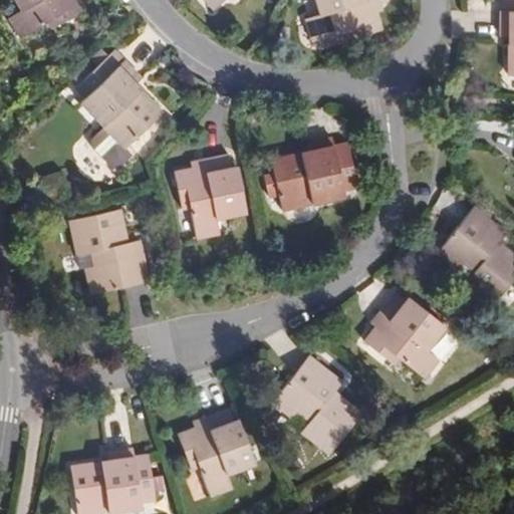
[(15,0),(21,10),(9,18),(20,37),(47,22),(52,29),(83,8),(78,0),(15,0)]
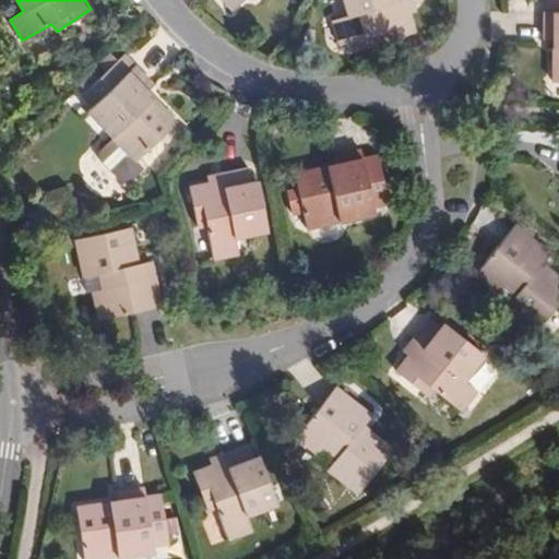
[(404,0),(344,0),(348,11),(333,16),(339,40),(372,30),(376,39),(414,26),(407,8),(404,0)]
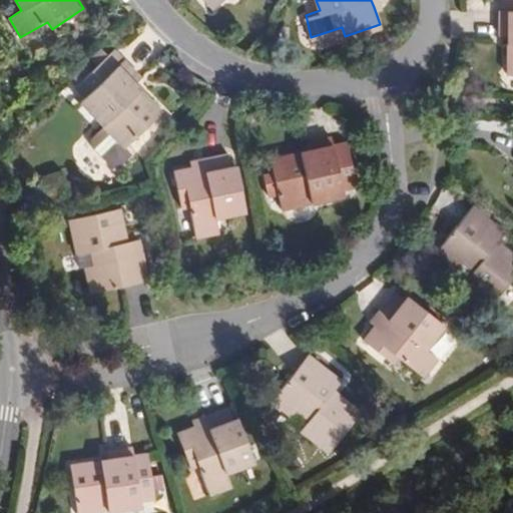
[(507,72),(512,72),(512,0),(497,0),(498,9),(498,33),(506,33),(507,72)]
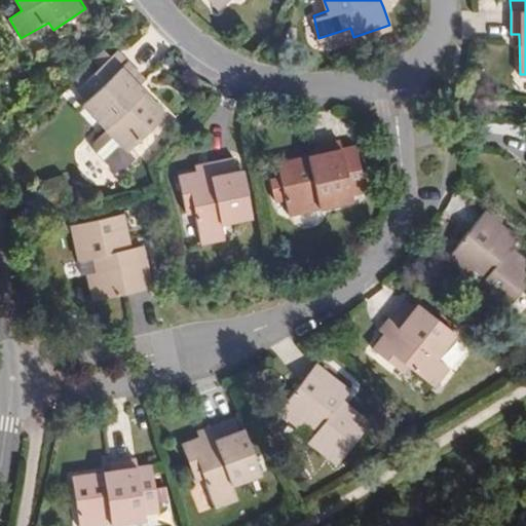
[(121,66),(111,53),(78,84),(88,97),(85,101),(108,125),(91,141),(91,149),(113,171),(121,171),(137,155),(129,147),(166,112),(141,84),(145,78),(127,60),(121,66)]
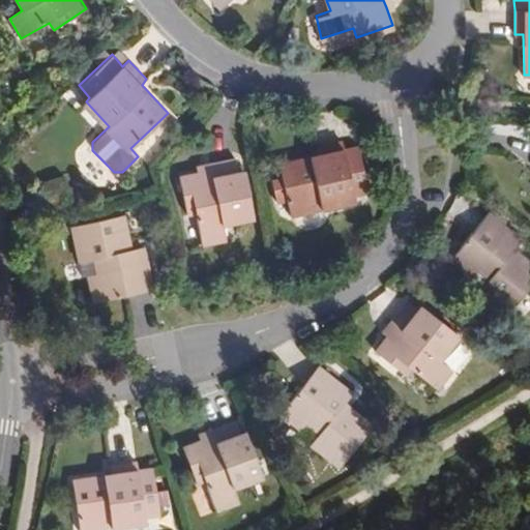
[(370,194),(359,147),(345,150),(344,143),(319,148),(320,155),(282,164),(284,177),(271,180),(276,202),(288,199),(291,215),(356,203),(355,197),(370,194)]
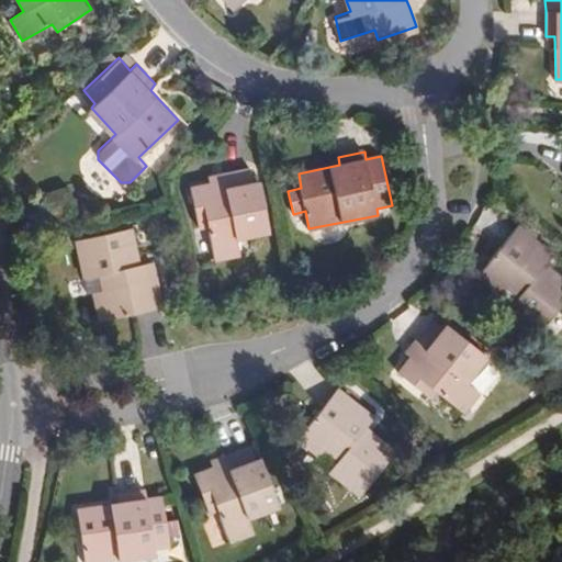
[(256,165),(229,170),(232,178),(216,181),(198,183),(204,224),(214,222),(221,256),(246,250),(243,235),(276,228),(266,179),(259,179),(256,165)]
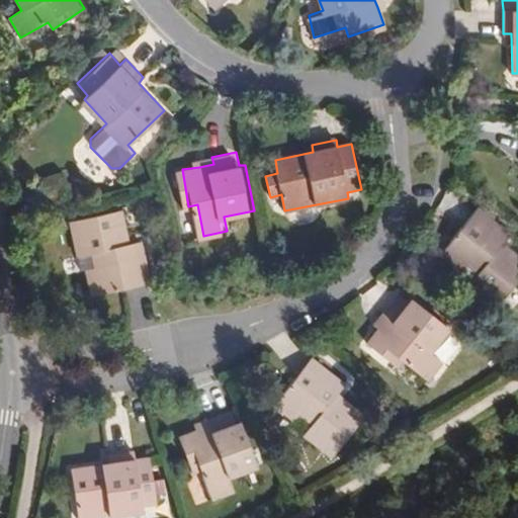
[(213,164),(211,157),(198,159),(199,167),(213,164)]
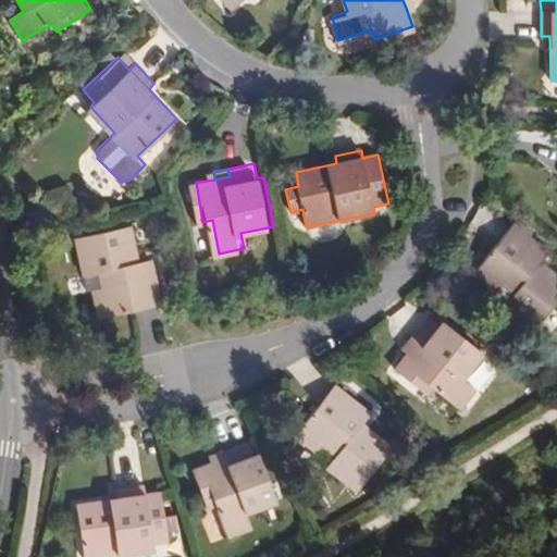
[(64,203),(48,207),(52,224),(67,221),(64,203)]
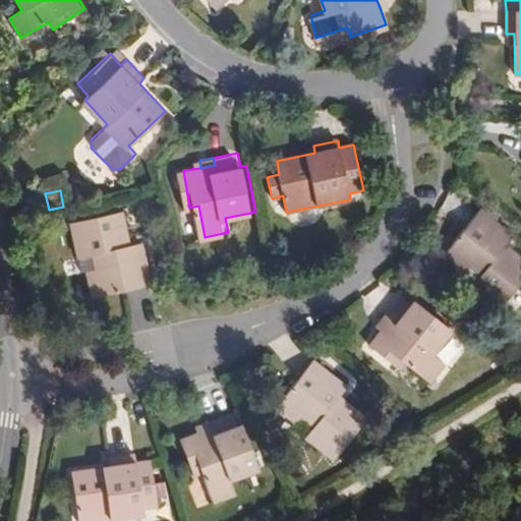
[(95,268),(87,270),(92,296),(149,285),(141,242),(129,244),(123,210),(71,220),(77,254),(92,252),(95,268)]
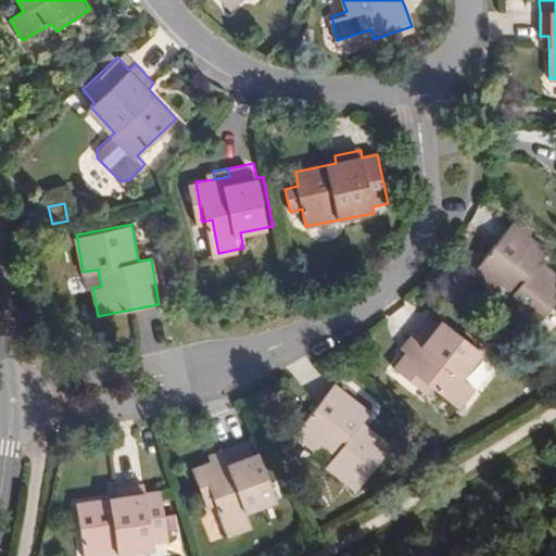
[(500,310),(489,323),(521,346),(542,320),(555,331),(555,299),(528,277),(533,268),(497,240),(458,290),(481,308),(488,300),(500,310)]
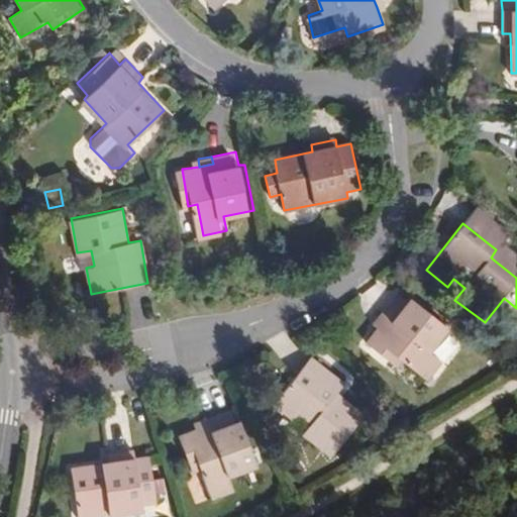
[(80,269),(86,268),(94,266),(91,250),(77,252),(80,269)]
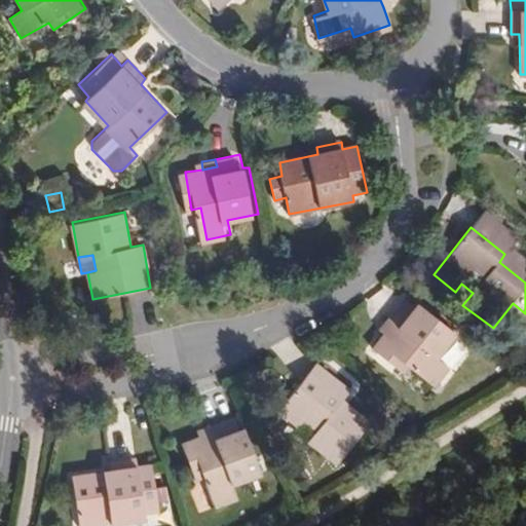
[(451,296),(462,305),(473,293),(461,284),(455,292),(451,296)]
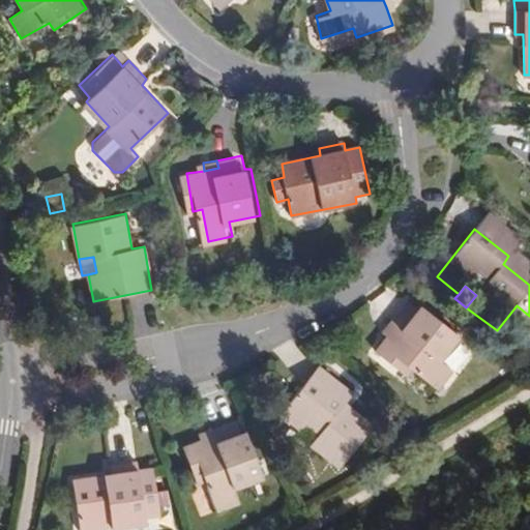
[(408,300),(391,320),(398,324),(389,334),(376,349),(405,374),(410,366),(436,387),(451,369),(440,358),(459,334),(423,305),(419,310),(408,300)]
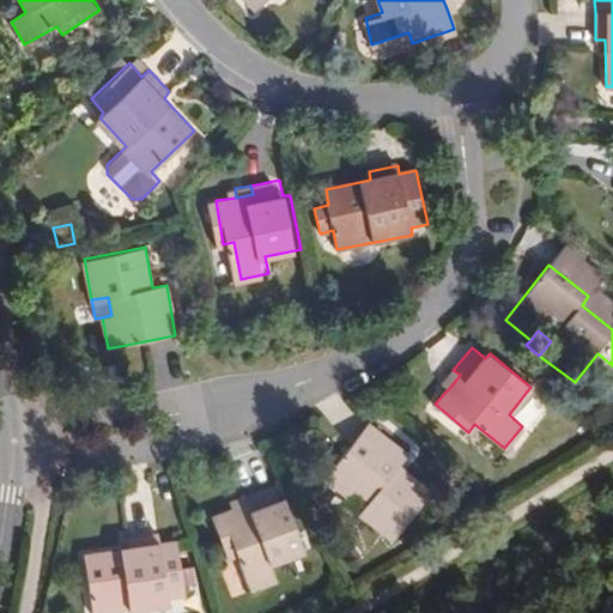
[(460,375),(453,370),(444,381),(450,387),(460,375)]
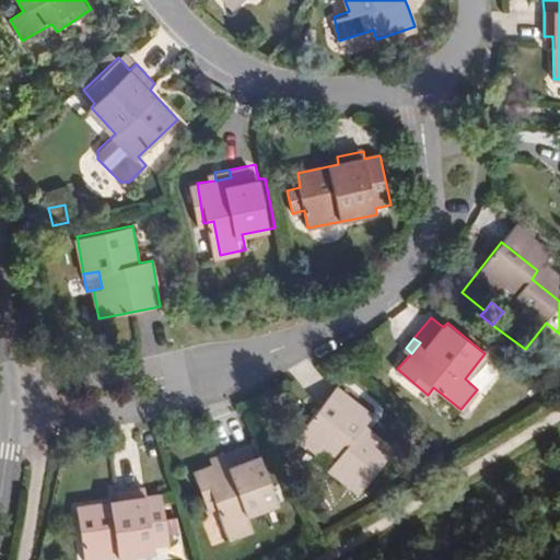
[(338,456),(329,467),(359,492),(396,448),(370,424),(375,416),(338,386),(299,434),(322,454),(327,446),(338,456)]
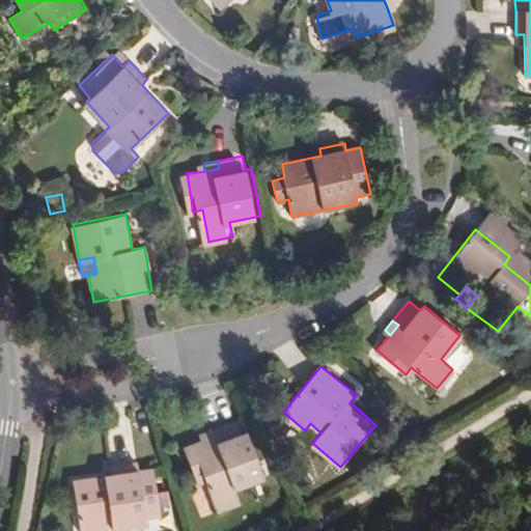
[(214,434),(201,439),(182,447),(198,482),(205,479),(218,508),(242,498),(235,483),(264,472),(245,429),(242,431),(235,417),(212,427),(214,434)]
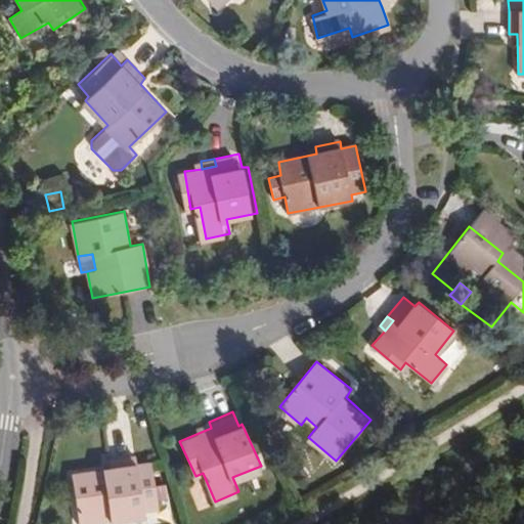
[(297,429),(308,437),(316,427),(306,418),(301,425),(297,429)]
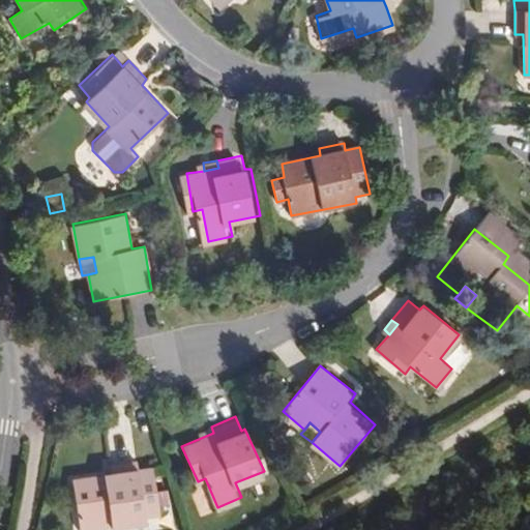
[(199,431),(201,438),(213,433),(211,427),(199,431)]
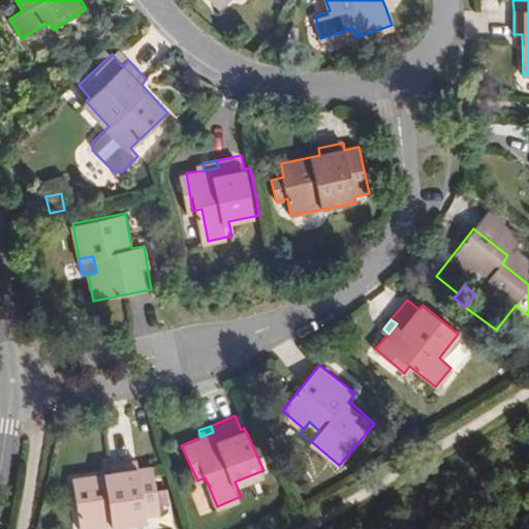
[(81,528),(100,528),(110,528),(146,522),(145,516),(159,514),(152,466),(138,468),(137,461),(112,465),(113,473),(74,479),(81,528)]
